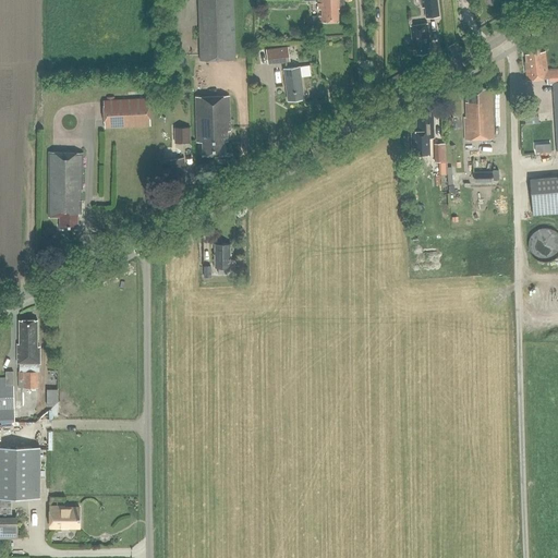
[(198,0),(201,61),(237,60),(234,0),(198,0)]
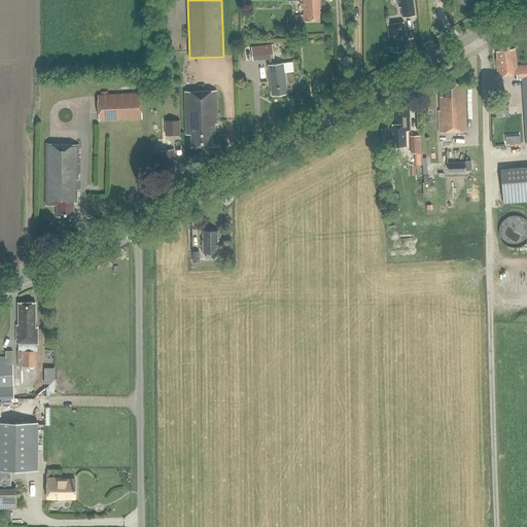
[(331,0),(295,0),(295,1),(301,1),(302,22),(320,21),(319,8),(325,8),(325,1),(331,0)]
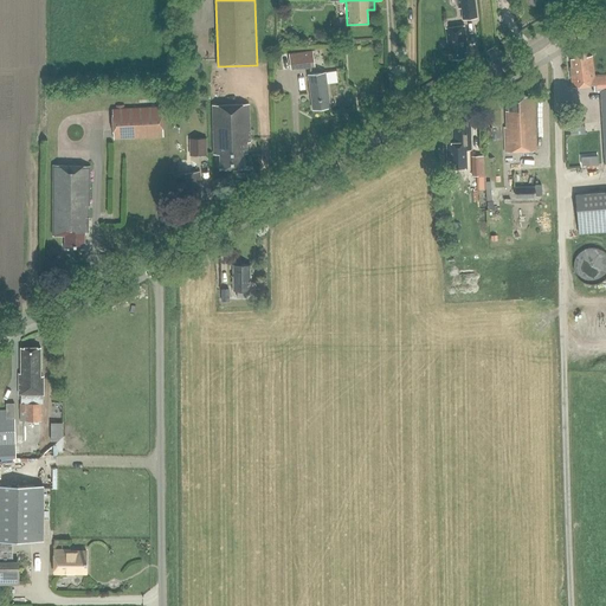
[(477,18),(474,0),(457,0),(458,10),(461,8),(463,20),(477,18)]
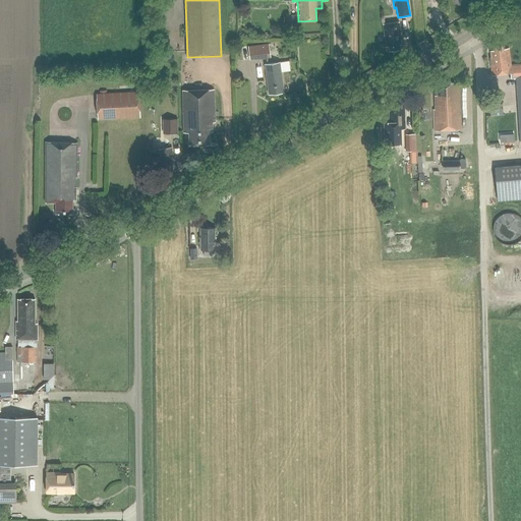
[(401,41),(399,22),(383,24),(386,47),(389,47),(390,50),(399,49),(399,45),(401,45),(400,41),(401,41)]
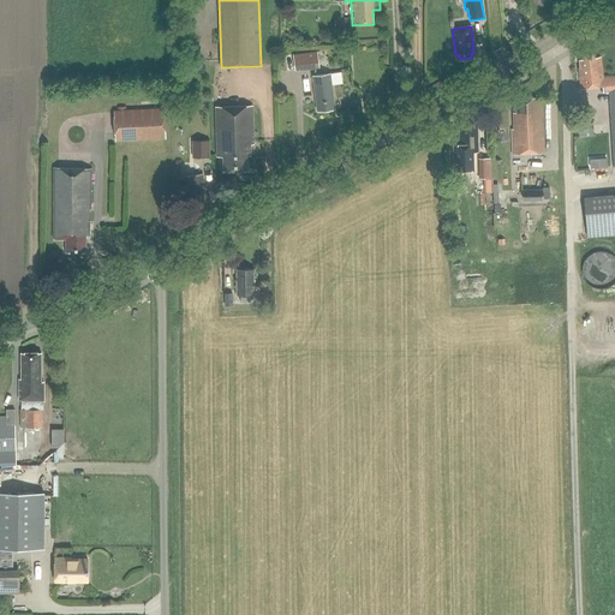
[(287,57),(290,72),(321,67),(318,52),(287,57)]
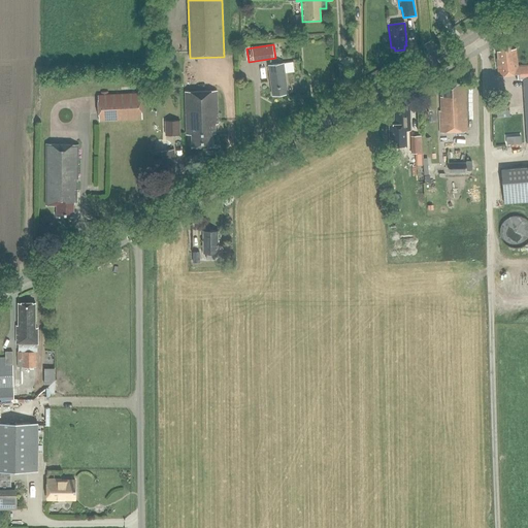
[(523,79),(527,142),(527,64),(518,66),(516,50),(510,50),(509,45),(500,47),(500,52),(497,52),(498,59),(496,59),(499,77),(517,74),(518,79),(523,79)]
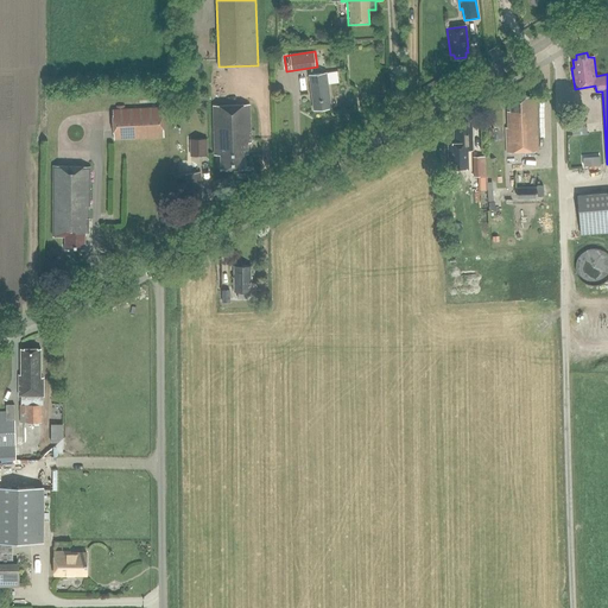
[(331,108),(327,74),(309,75),(314,111),(331,108)]
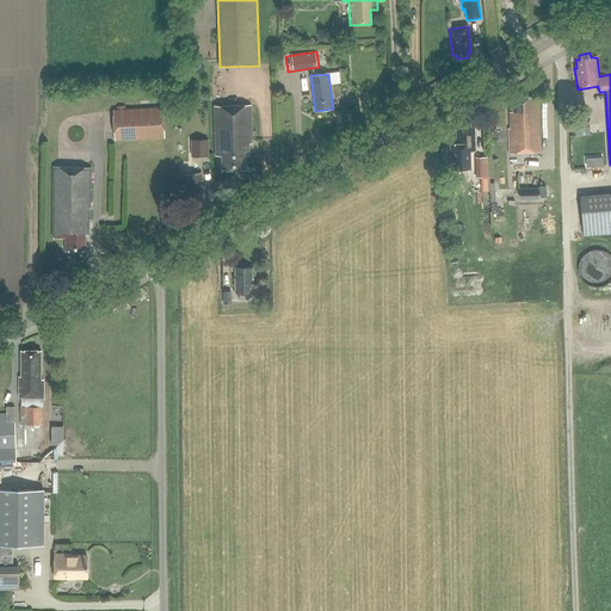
[(541,153),(538,97),(512,98),(513,112),(510,112),(511,129),(508,129),(510,154),(541,153)]
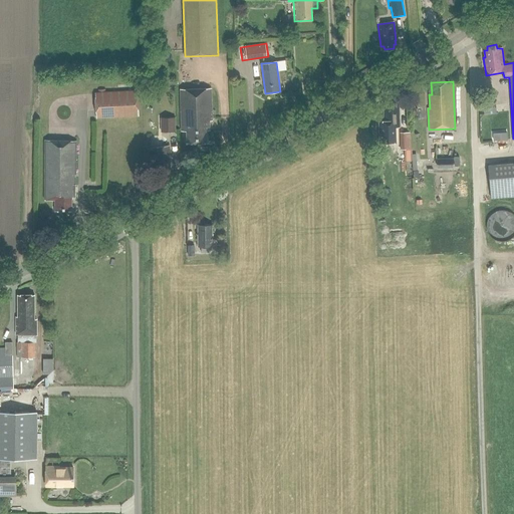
[(212,121),(211,88),(180,89),(181,132),(187,132),(187,143),(208,143),(207,131),(210,131),(210,121),(212,121)]
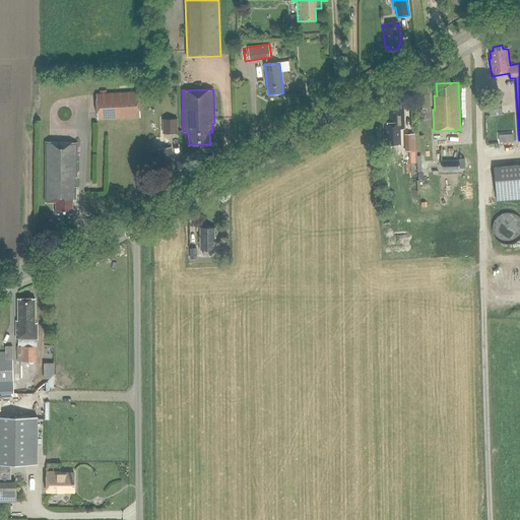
[(98,94),(99,120),(141,118),(140,91),(98,94)]
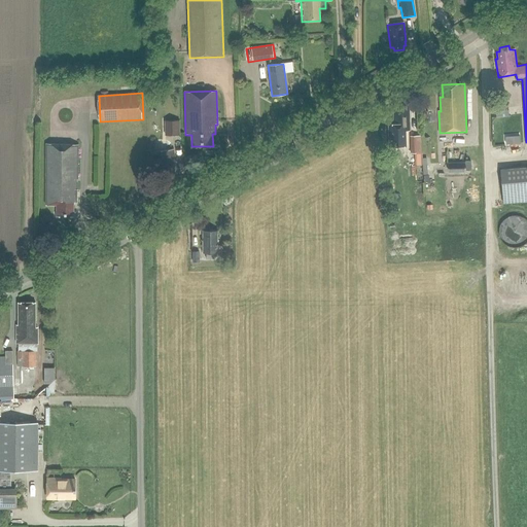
[(410,131),(409,110),(406,110),(406,106),(396,106),(397,110),(394,110),(394,131),(410,131)]
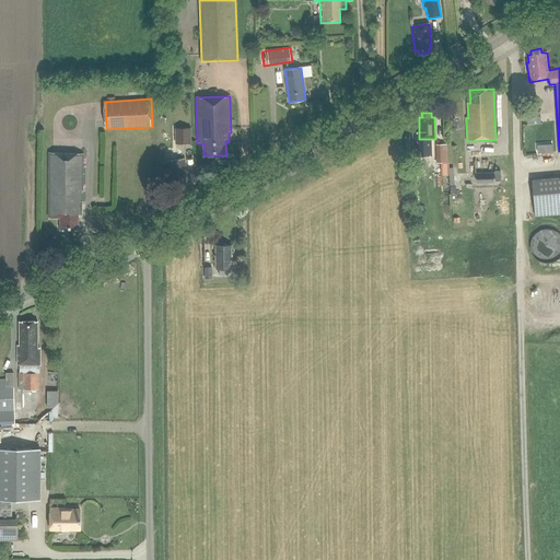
[(527,114),(528,125),(541,124),(540,113),(527,114)]
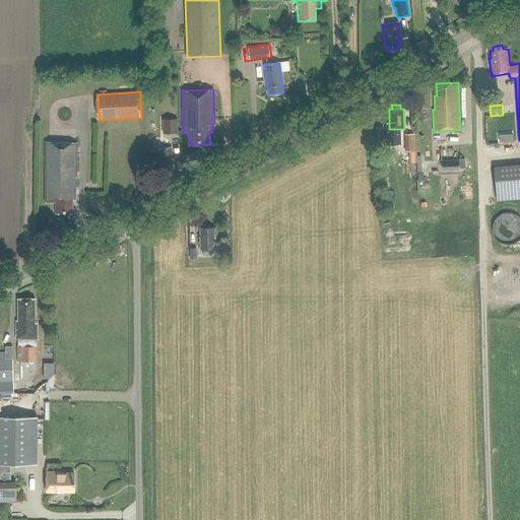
[(178,133),(177,119),(163,119),(164,134),(178,133)]
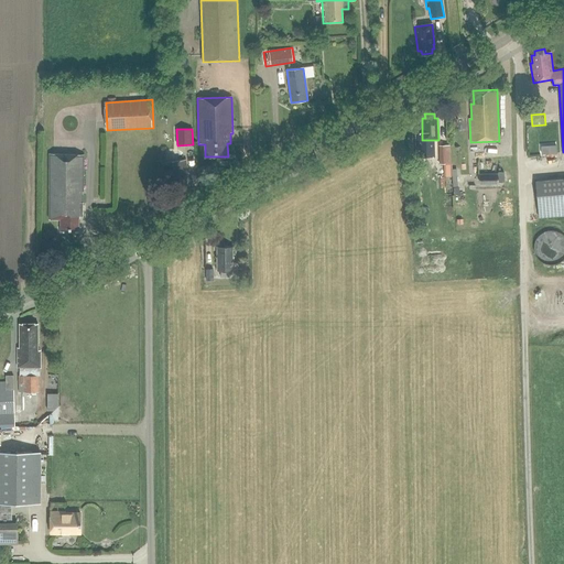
[(545,153),(562,152),(562,143),(545,144),(545,153)]
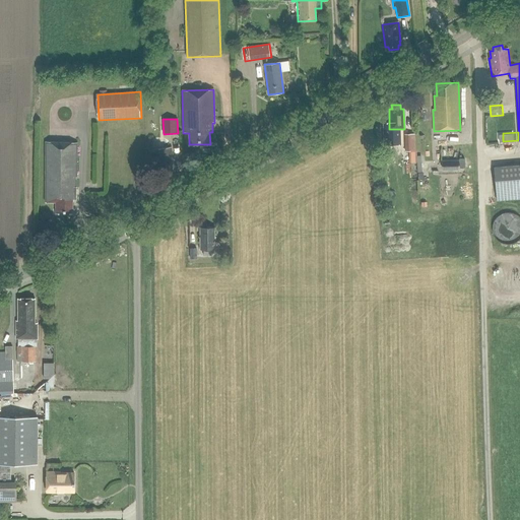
[(76,177),(77,177),(77,143),(45,142),(45,202),(56,202),(56,213),(72,214),(73,199),(76,199),(76,177)]
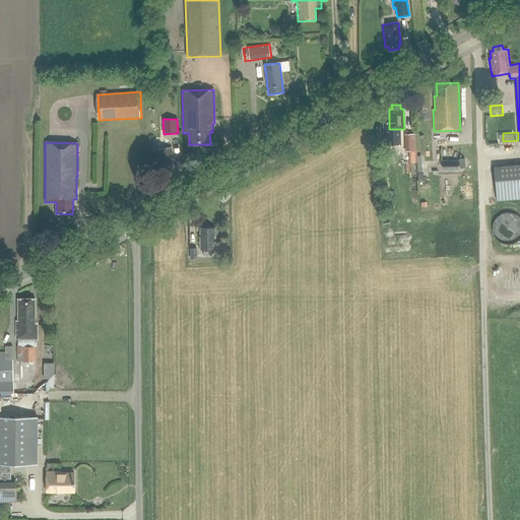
[(172,147),(155,150),(149,150),(151,166),(157,165),(158,173),(161,172),(161,175),(172,174),(171,171),(175,171),(172,147)]
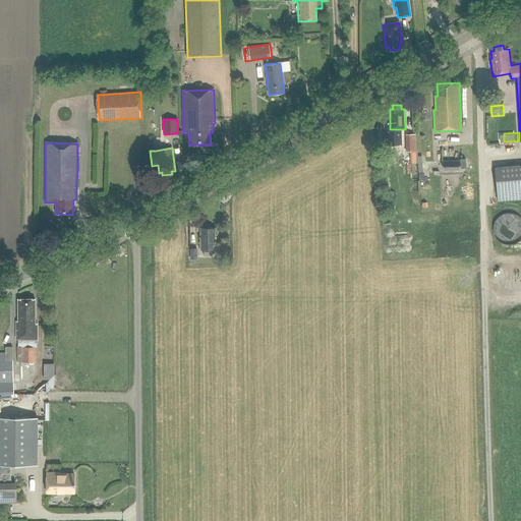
[(444,161),(444,171),(460,171),(460,161),(444,161)]
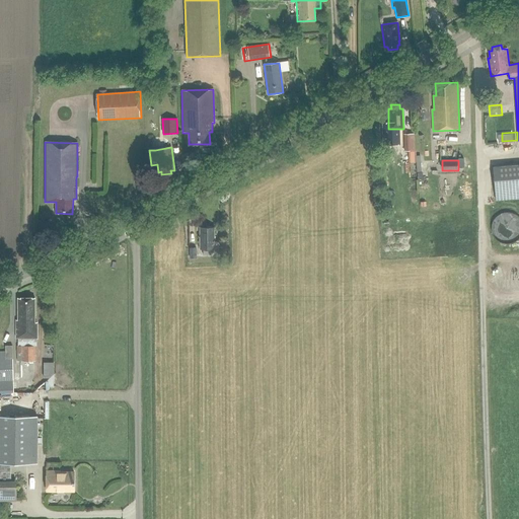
[(518,163),(493,166),(497,201),(518,198),(518,163)]
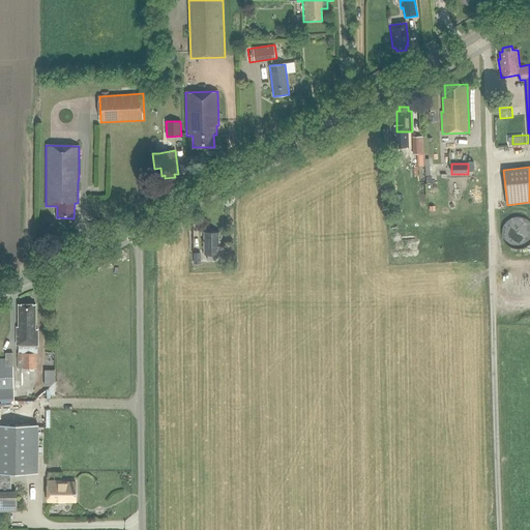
[(204,255),(207,255),(207,260),(216,260),(216,255),(218,255),(218,232),(204,232),(204,255)]
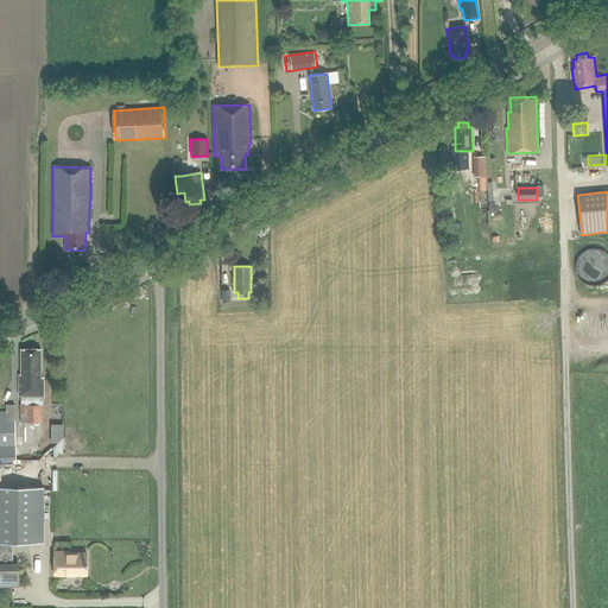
[(19,396),(21,396),(21,405),(20,405),(20,415),(26,415),(26,423),(40,423),(40,405),(43,405),(43,397),(43,378),(40,378),(40,349),(21,349),(21,375),(19,375),(19,396)]
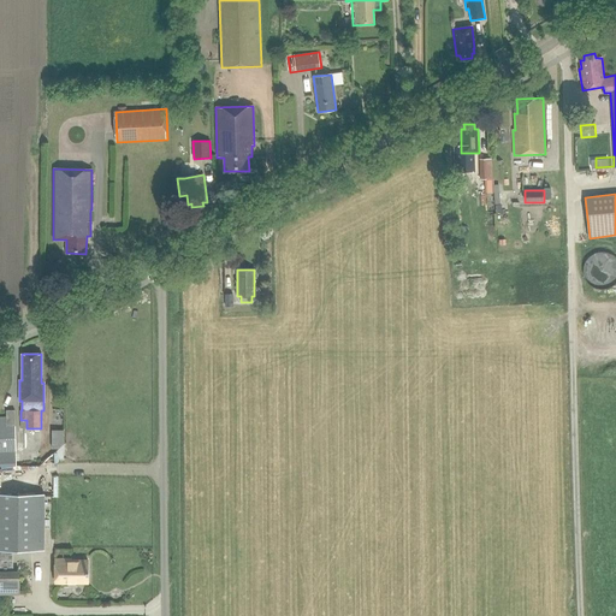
[(0,466),(16,466),(15,428),(13,410),(5,410),(5,418),(0,418),(0,466)]
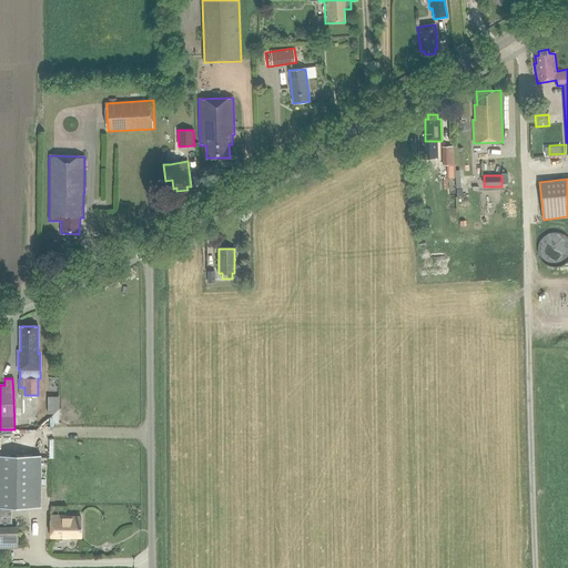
[(52,406),(62,406),(62,396),(53,395),(52,406)]
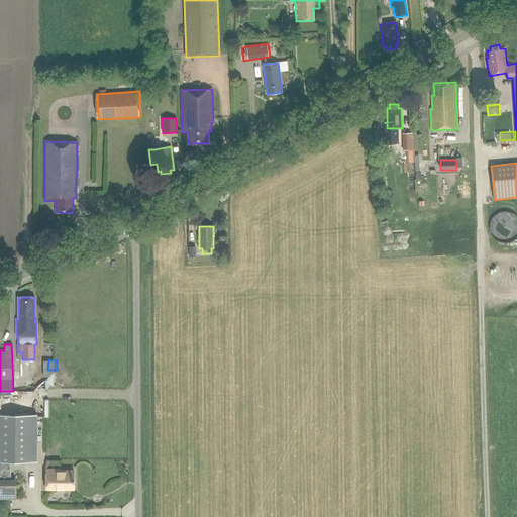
[(36,415),(0,414),(0,460),(36,460),(36,415)]
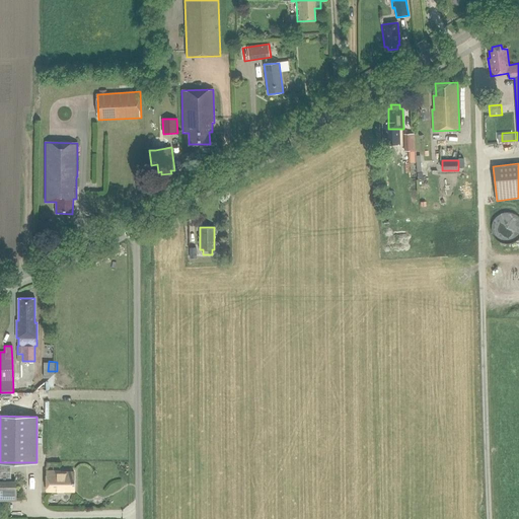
[(0,471),(11,472),(11,463),(0,462),(0,471)]
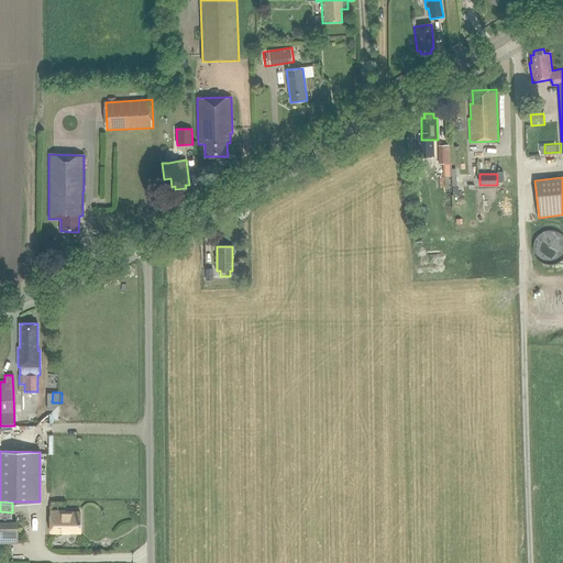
[(69,515),(65,515),(65,511),(51,511),(51,532),(80,532),(80,512),(69,512),(69,515)]
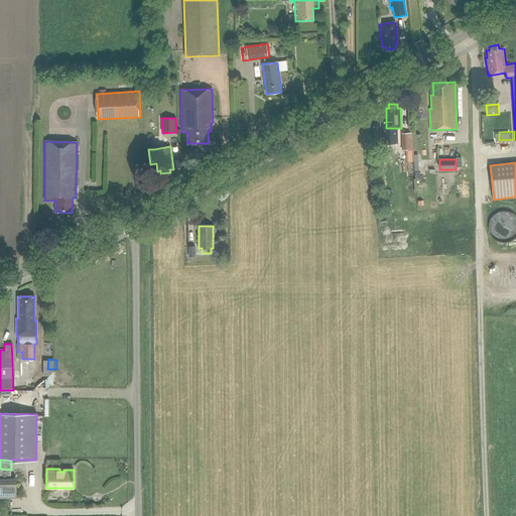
[(0,498),(16,498),(16,479),(0,479),(0,498)]
